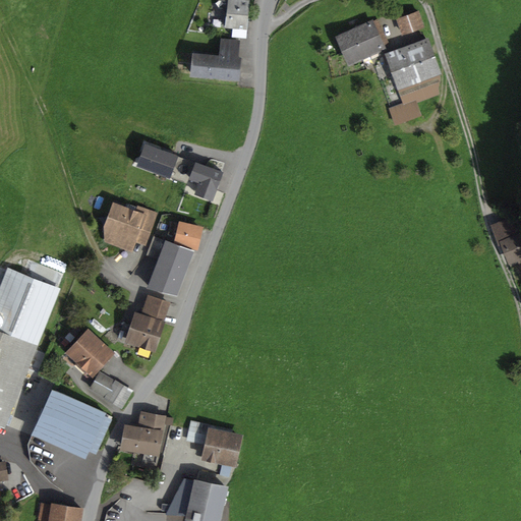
[(226,15),(225,15),(224,27),(232,29),(247,30),(249,0),(217,0),(218,0),(228,1),(226,15)]
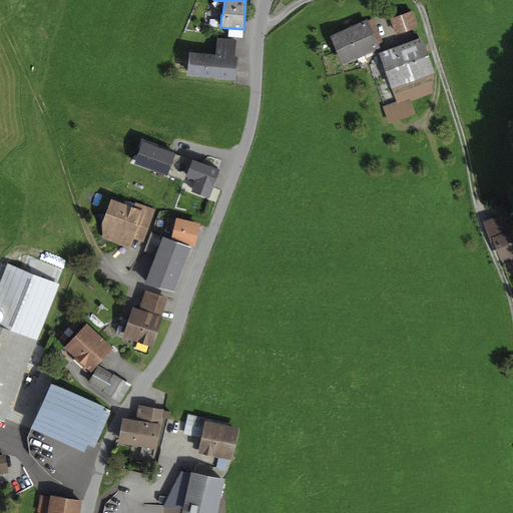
[(412,10),(390,18),(396,34),(418,27),(412,10)]
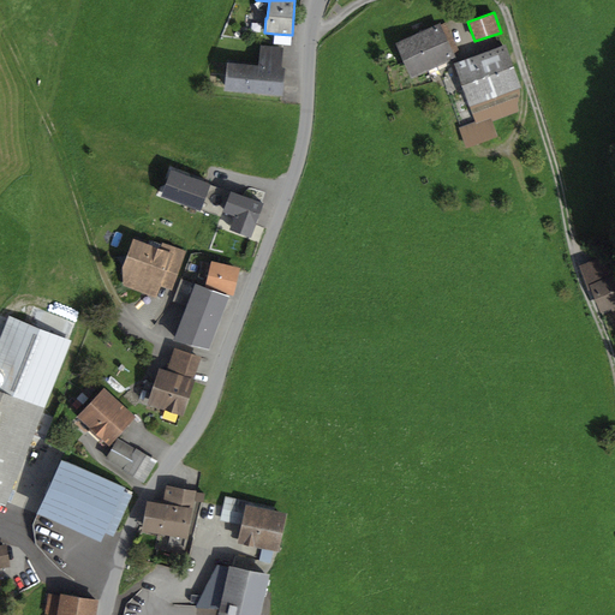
[(440,23),(395,42),(411,78),(457,58),(455,55),(460,53),(446,23),(441,24),(440,23)]
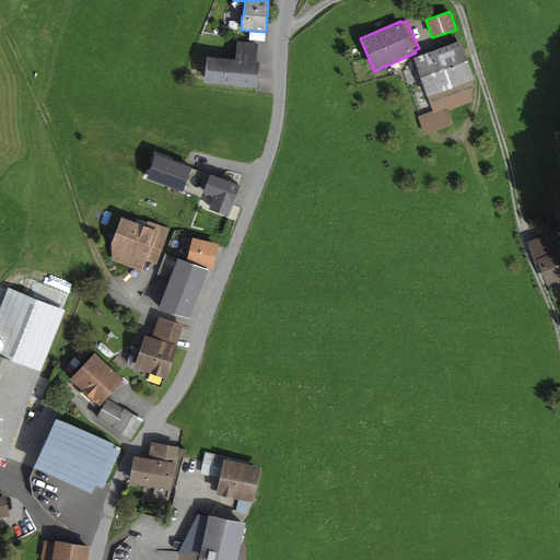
[(266,32),(249,31),(248,41),(265,42),(266,32)]
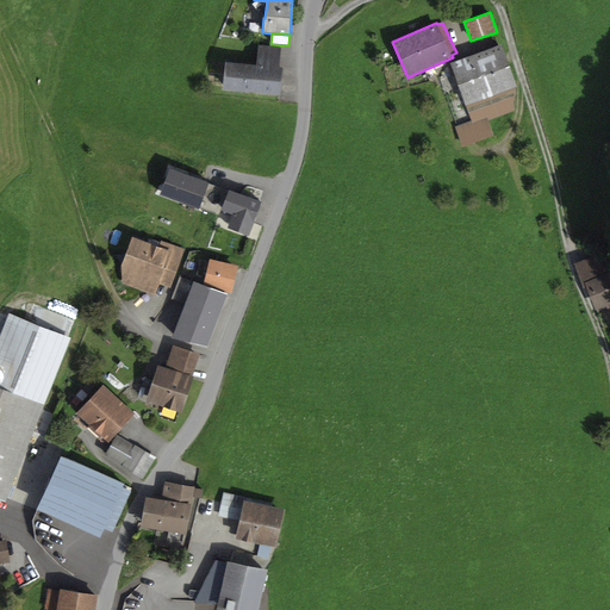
[(500,43),(449,62),(450,63),(447,64),(449,72),(453,70),(471,120),(472,123),(486,117),(489,120),(516,111),(512,103),(517,93),(515,87),(517,87),(500,43)]
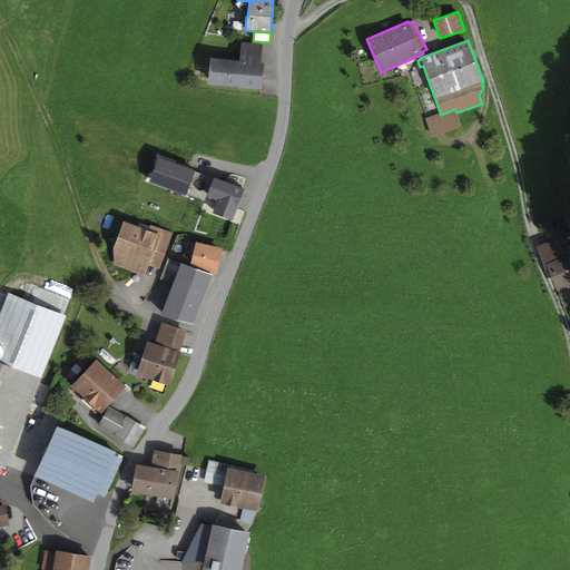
[(239,60),(210,58),(208,84),(262,88),(264,62),(261,62),(263,43),(242,42),(239,60)]
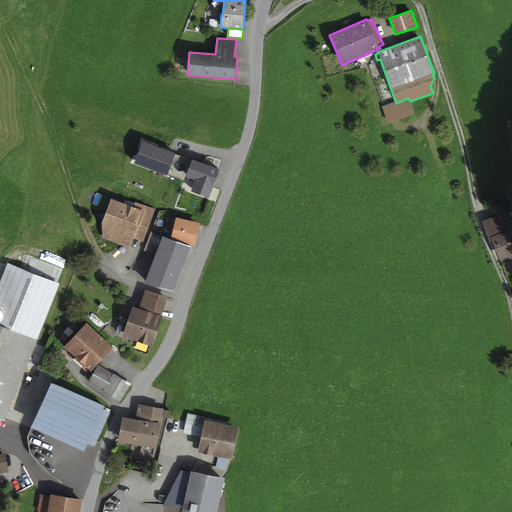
[(395,101),(382,106),(388,123),(414,114),(410,101),(408,98),(396,103),(395,101)]
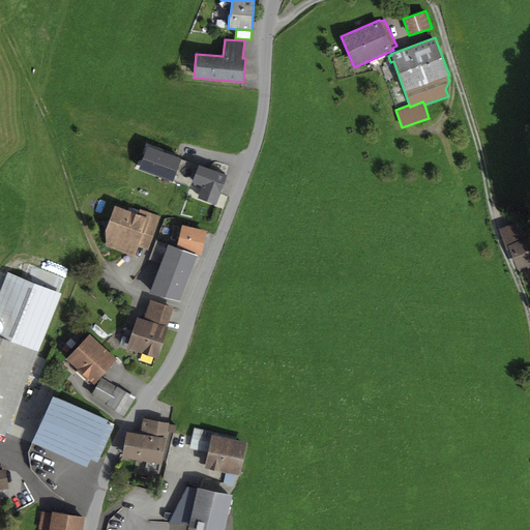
[(178,158),(148,148),(141,168),(171,178),(178,158)]
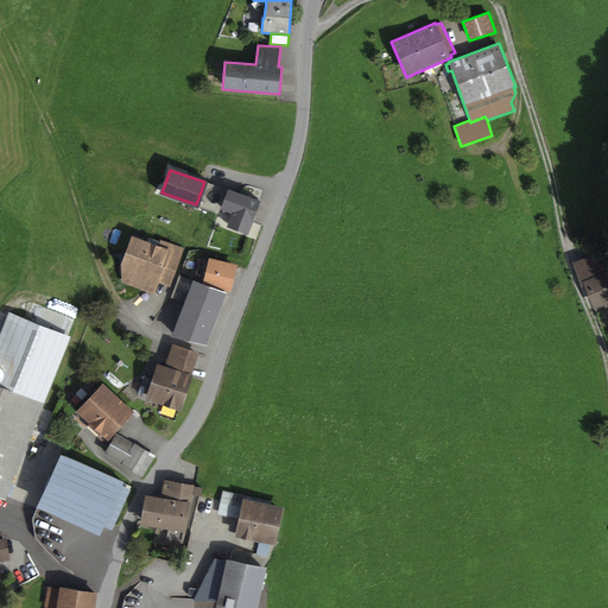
[(229,190),(204,182),(196,204),(221,214),(222,208),(229,190)]
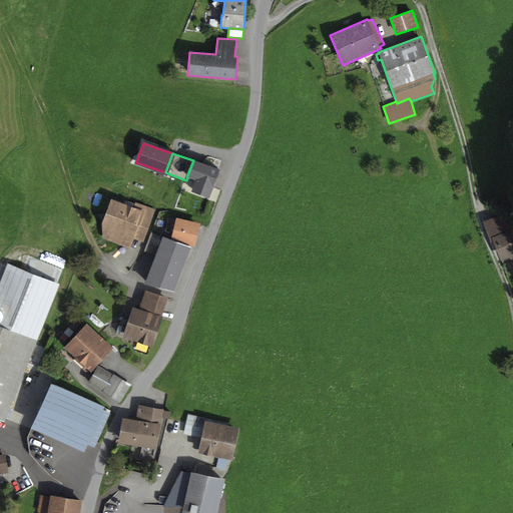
[(217,169),(193,160),(187,175),(197,179),(193,190),(208,196),(217,169)]
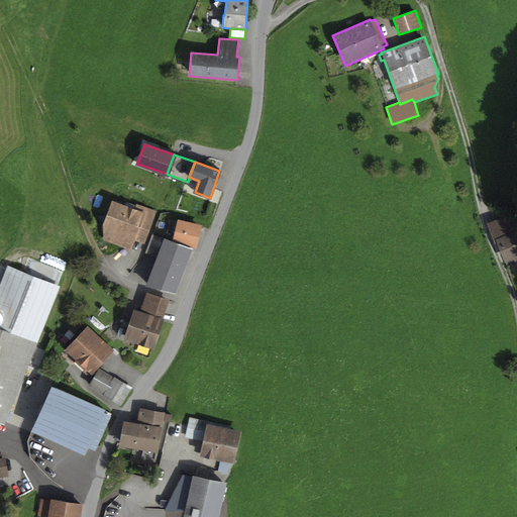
[(134,209),(111,200),(102,224),(103,240),(130,250),(134,239),(144,243),(157,211),(136,203),(134,209)]
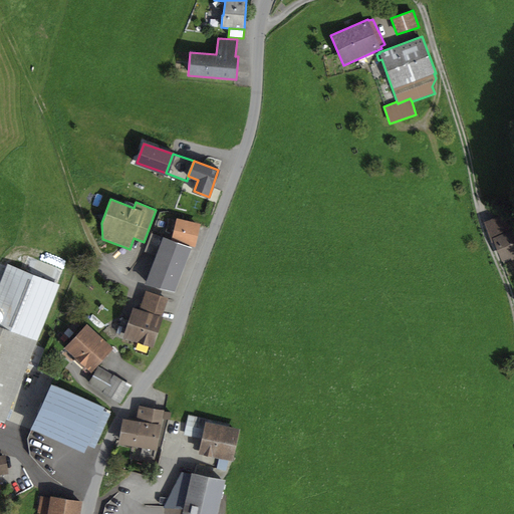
[(499,216),(484,222),(492,242),(494,242),(503,264),(513,259),(513,232),(513,230),(499,216)]
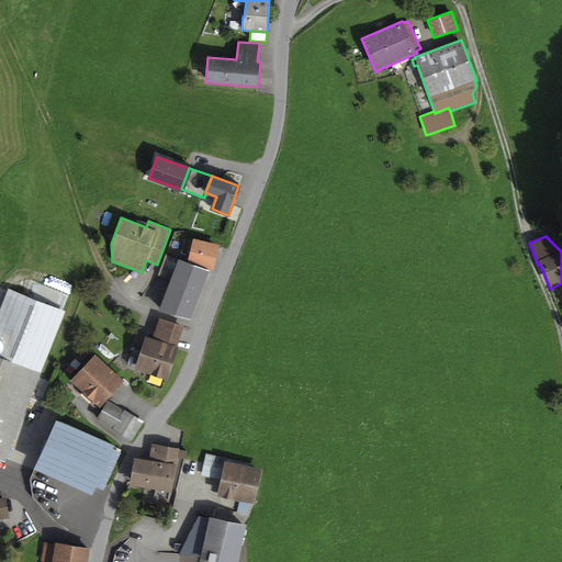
[(218,245),(193,238),(187,261),(213,268),(218,245)]
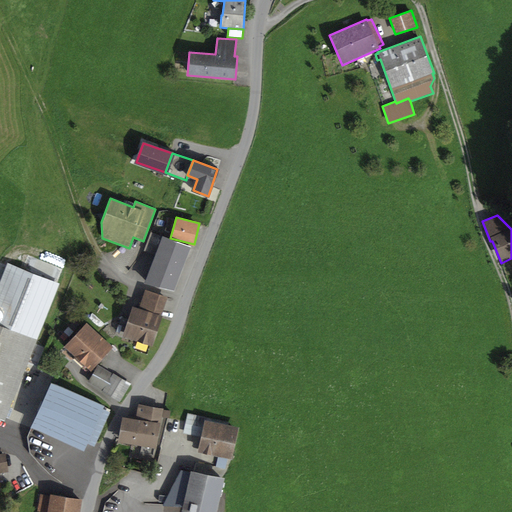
[(190,247),(162,237),(144,283),(174,291),(190,247)]
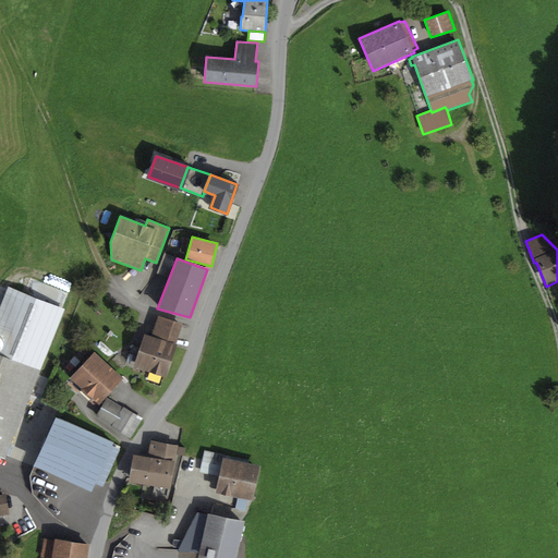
[(65,308),(8,286),(0,304),(0,354),(40,371),(65,308)]
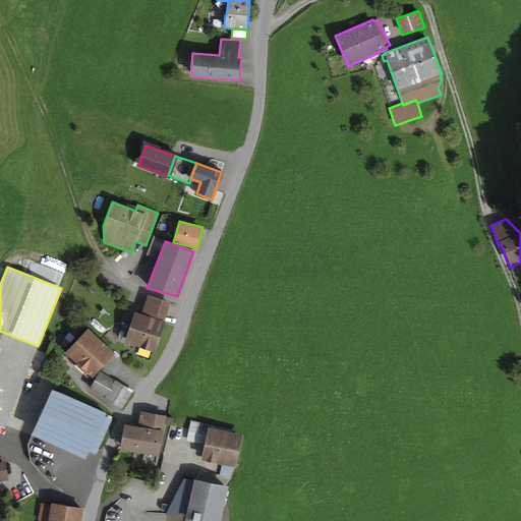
[(170,302),(147,294),(140,313),(134,311),(129,326),(122,323),(117,340),(155,352),(165,322),(164,321),(170,302)]
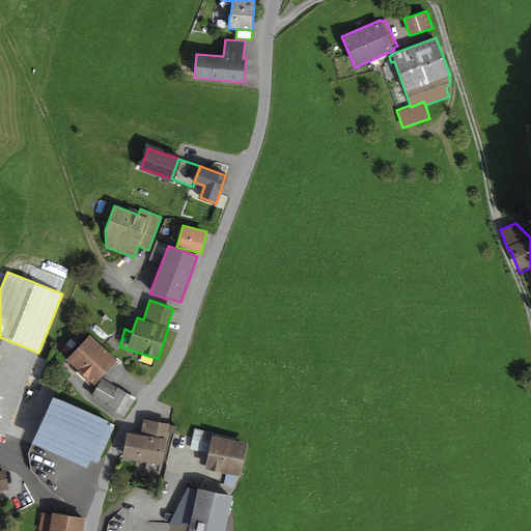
[(89,334),(66,359),(94,385),(117,360),(89,334)]
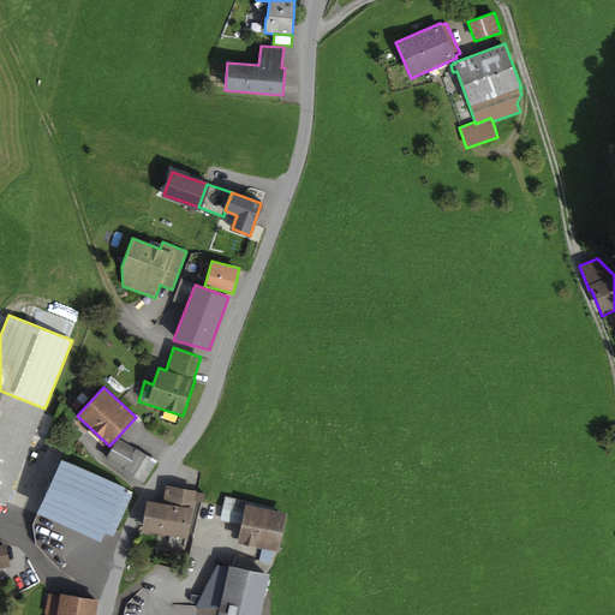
[(0,390),(0,505),(5,507),(45,408),(0,390)]
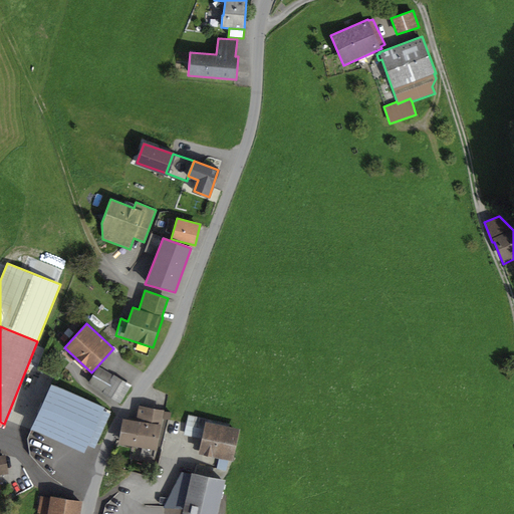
[(131,386),(98,365),(87,383),(119,404),(131,386)]
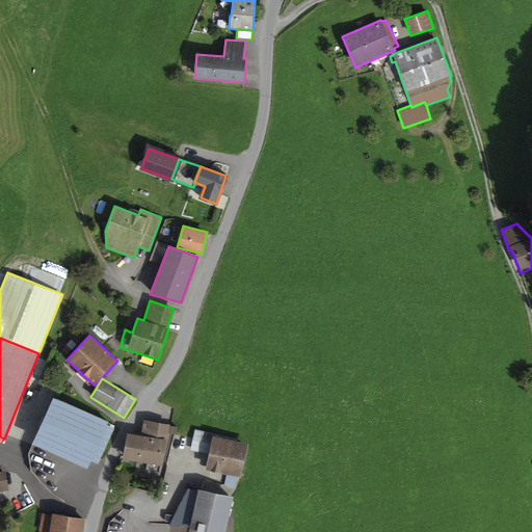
[(108,421),(53,396),(31,444),(87,469),(90,460),(107,425),(108,421)]
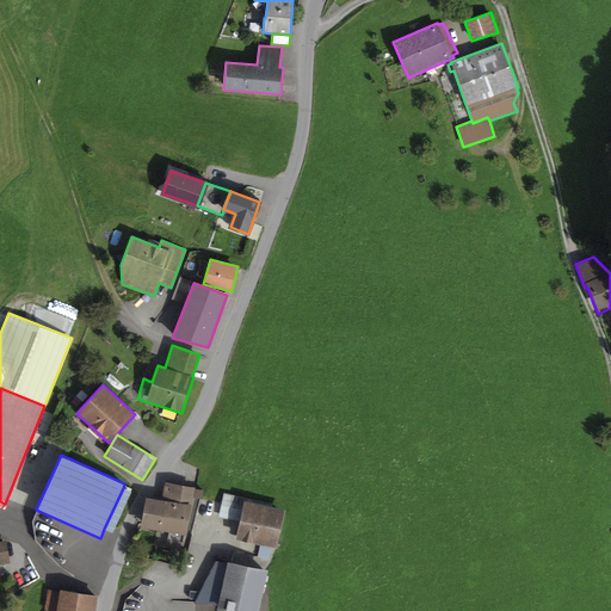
[(161,500),(146,497),(140,528),(185,536),(193,487),(165,482),(161,500)]
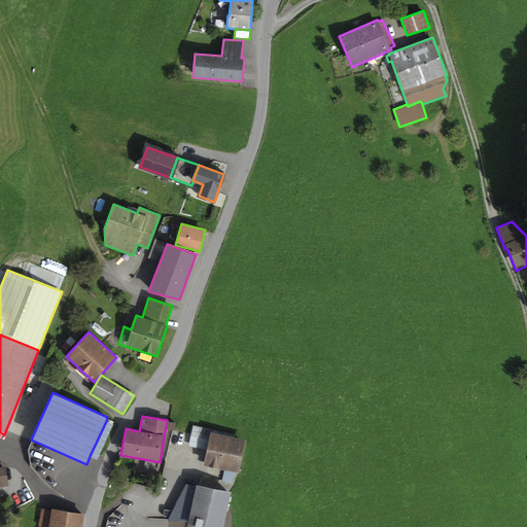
[(113,424),(106,421),(90,456),(98,460),(113,424)]
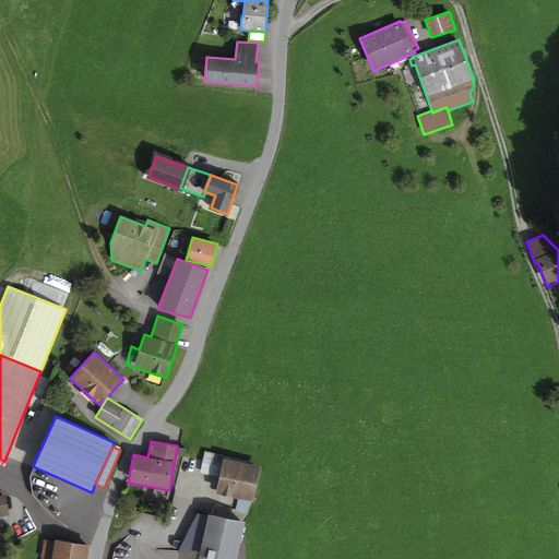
[(186,449),(178,448),(177,455),(185,456),(186,449)]
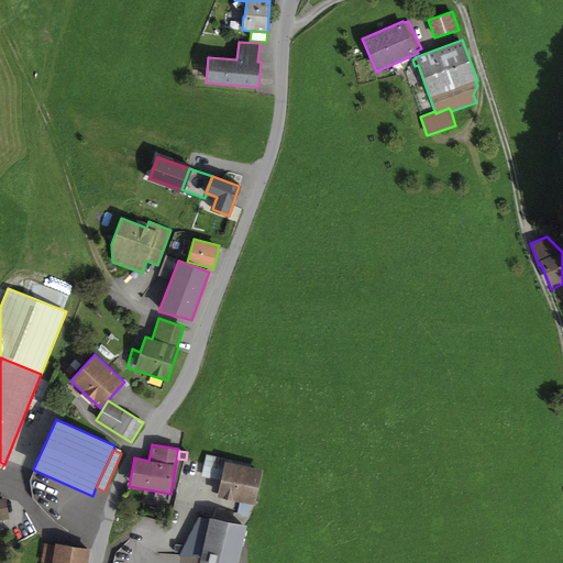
[(252,464),(207,454),(201,476),(221,481),(218,496),(256,505),(264,470),(251,466),(252,464)]
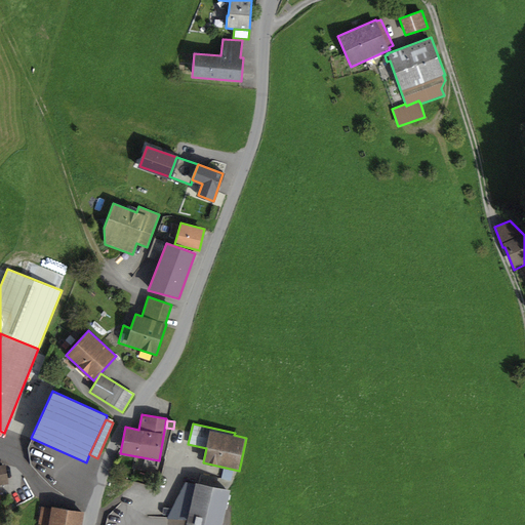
[(0,485),(9,484),(6,465),(0,466),(0,485)]
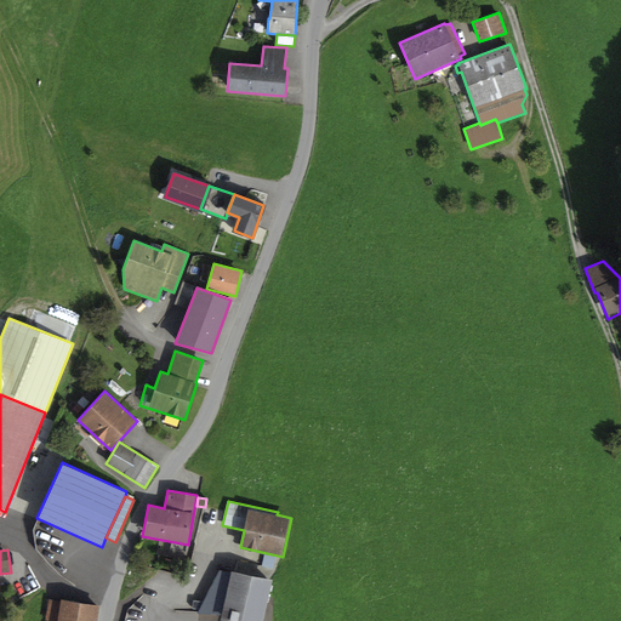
[(262,620),(272,580),(231,571),(221,620),(228,620),(262,620)]
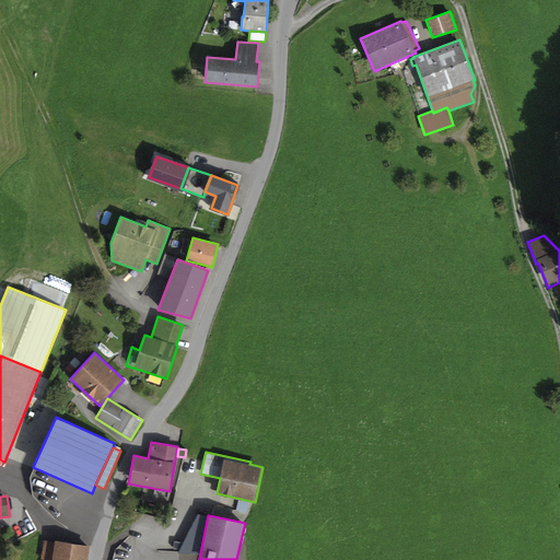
[(46,559),(50,559),(55,543),(44,540),(41,559),(46,559)]
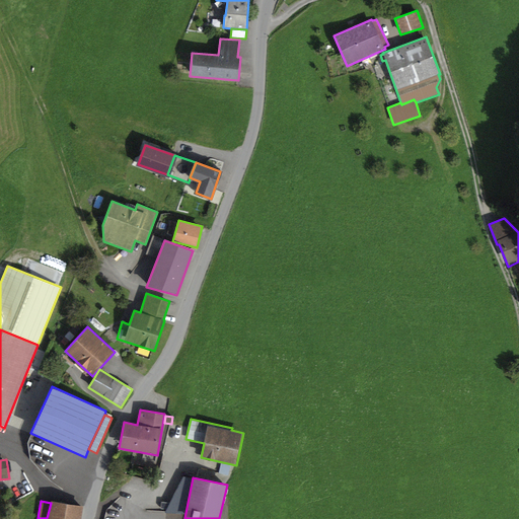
[(51,501),(51,503),(47,518),(80,518),(83,506),(51,501)]
